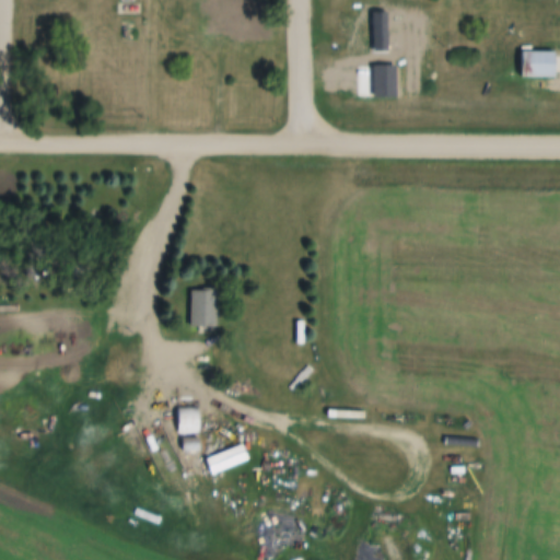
[(522,51),(556,51),(556,78),(522,78),(522,51)]
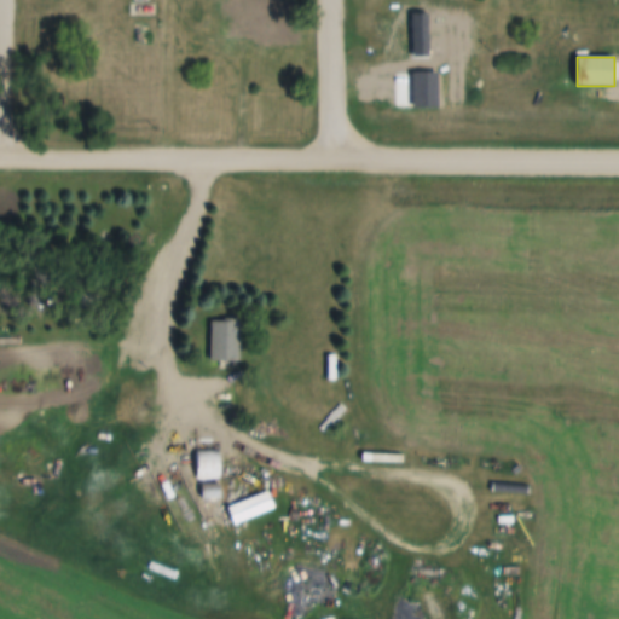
[(210,322),(227,322),(227,318),(239,318),(238,362),(209,360),(210,322)]
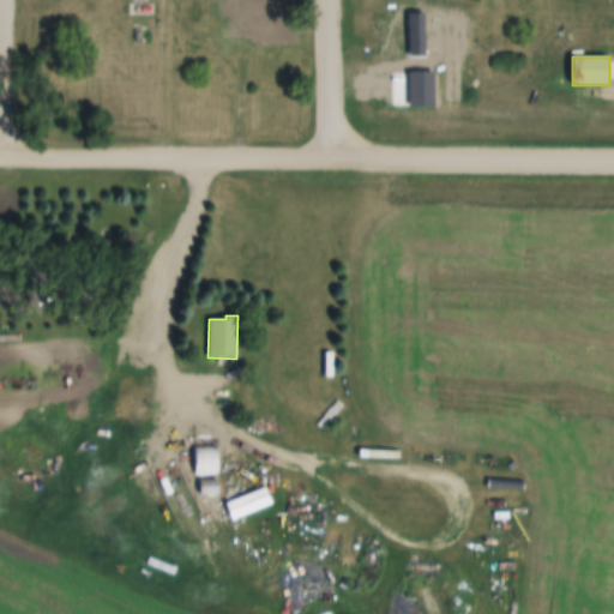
[(192,447),(218,447),(218,476),(192,476),(192,447)]
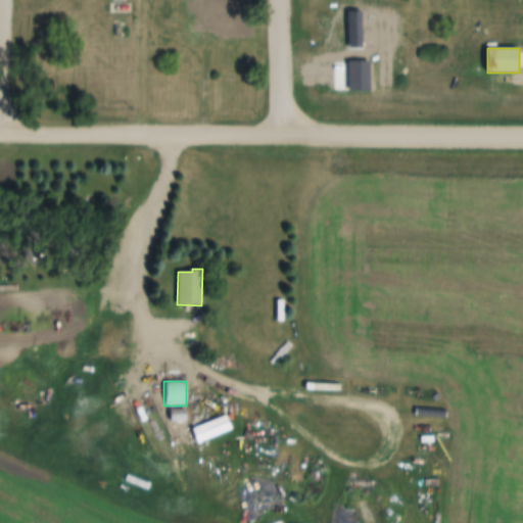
[(171,422),(176,420),(178,416),(176,411),(171,409),(165,411),(163,416),(165,420),(171,422)]
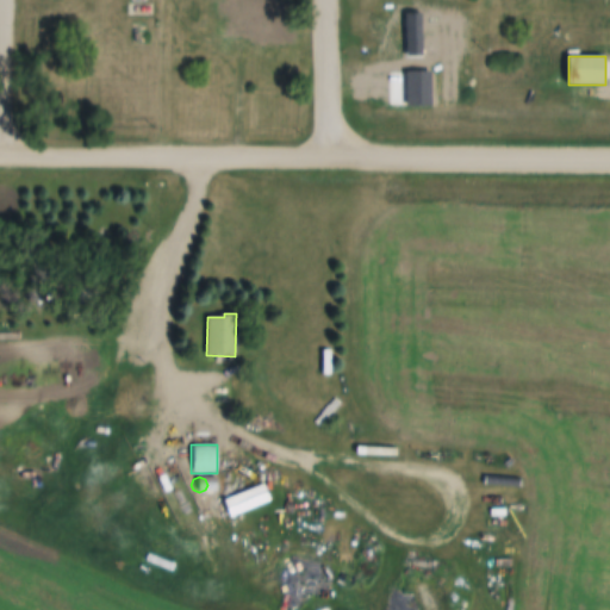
[(223,500),(262,485),(269,502),(229,517),(223,500)]
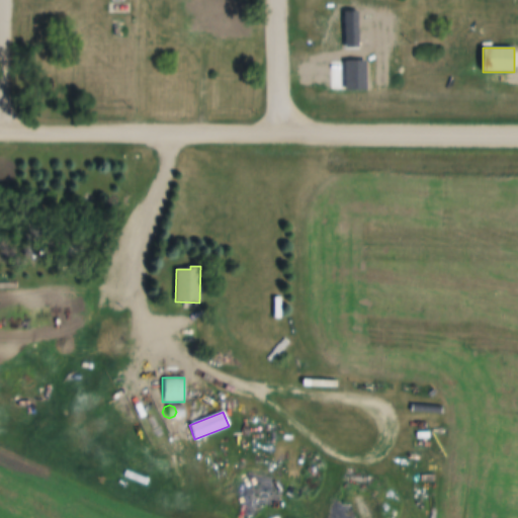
[(142,413),(154,414),(153,430),(142,429),(142,413)]
